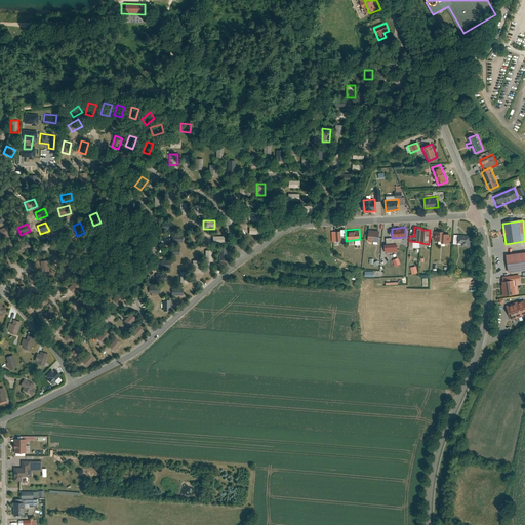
[(380,230),(367,229),(366,241),(379,242),(380,230)]
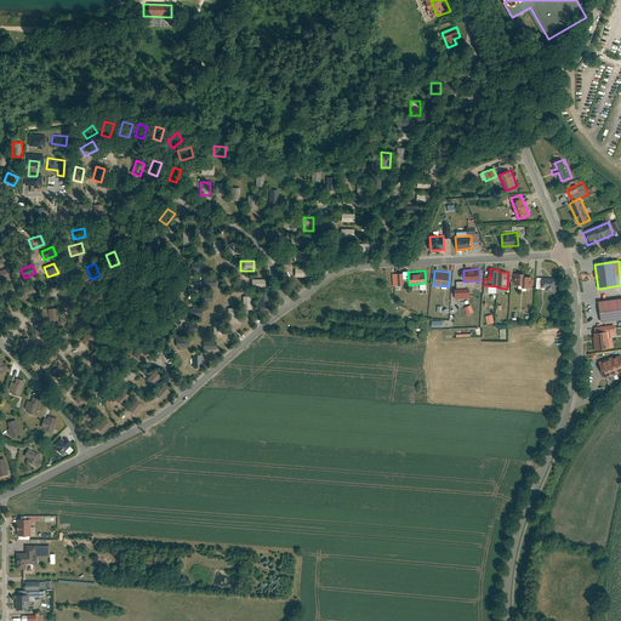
[(405,273),(393,273),(394,286),(405,285),(405,273)]
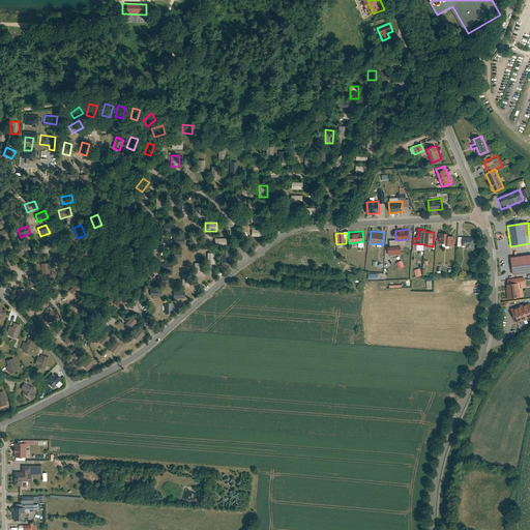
[(454,233),(438,233),(438,243),(453,244),(454,233)]
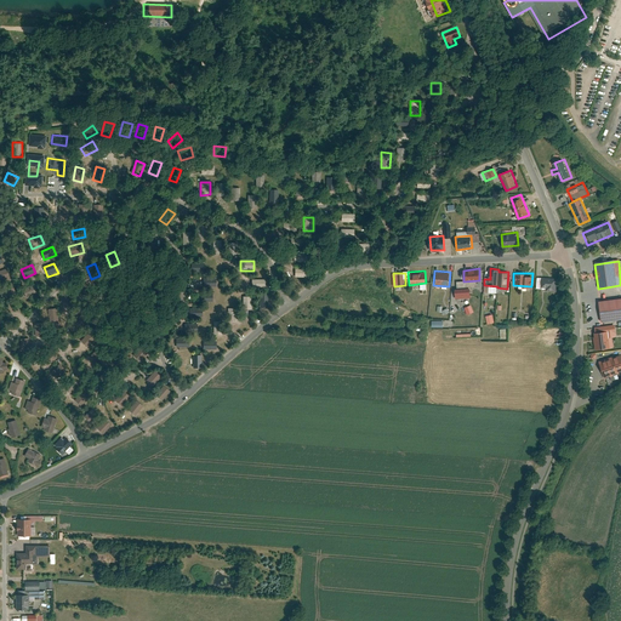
[(141,288),(148,280),(143,274),(135,283),(141,288)]
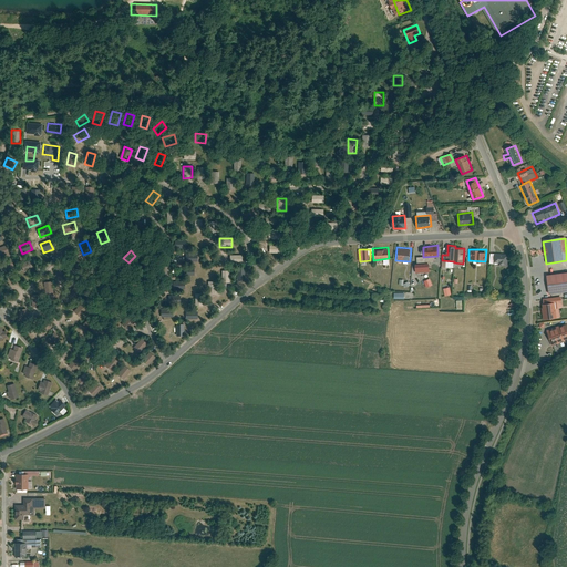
[(508,254),(490,253),(490,265),(507,267),(508,254)]
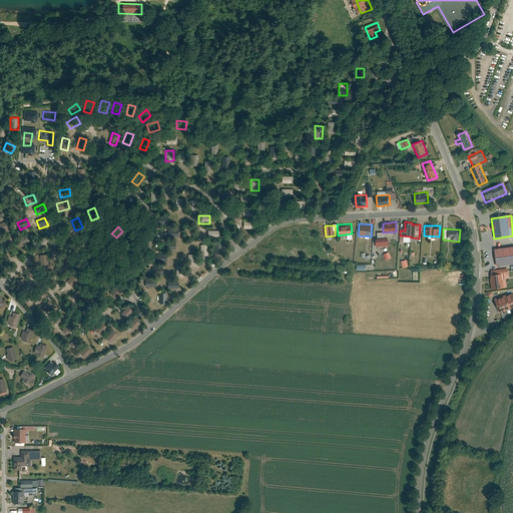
[(70,231),(64,234),(67,243),(74,241),(70,231)]
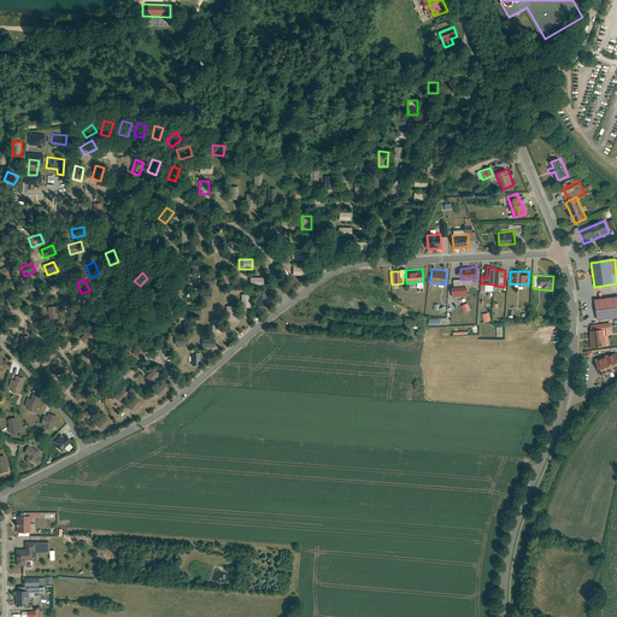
[(163,285),(157,278),(147,287),(153,293),(163,285)]
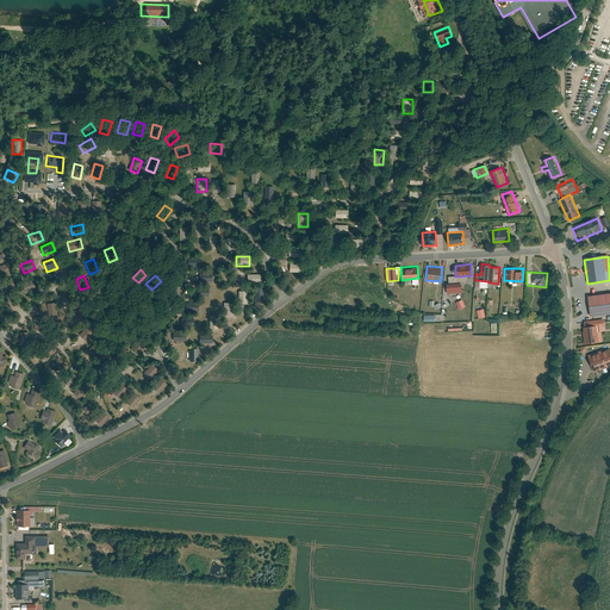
[(11,278),(0,281),(4,291),(14,287),(11,278)]
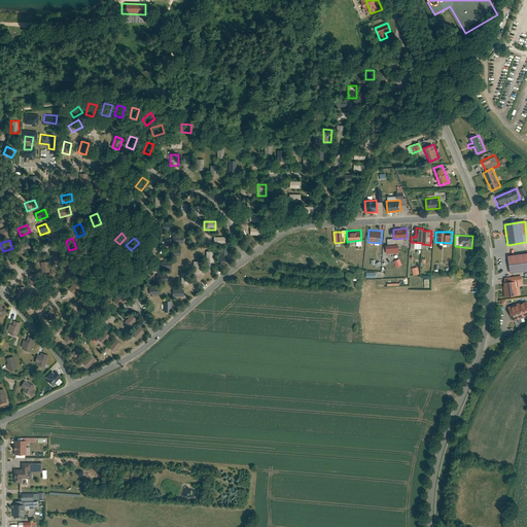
[(32,248),(29,241),(19,245),(23,252),(32,248)]
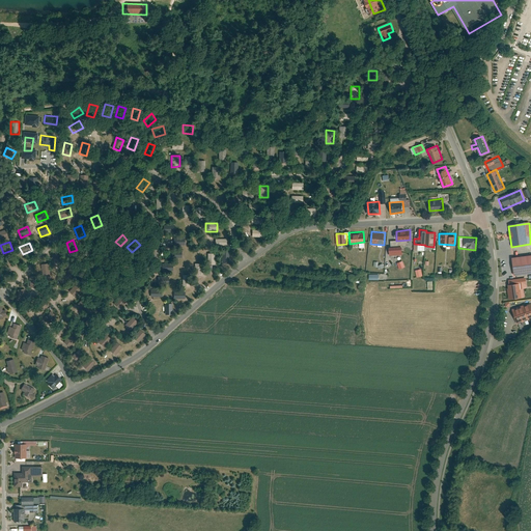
[(101,247),(95,243),(88,251),(93,255),(101,247)]
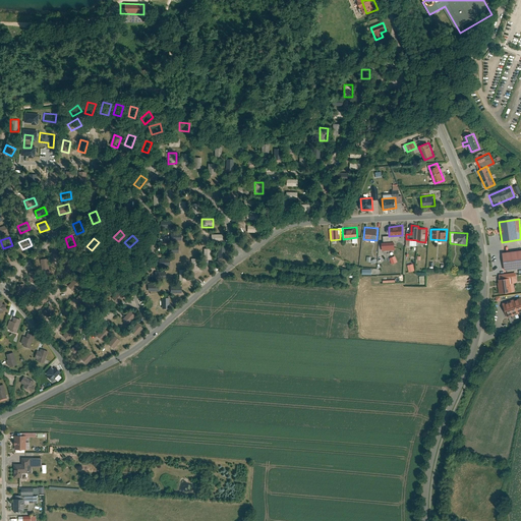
[(396,241),(383,241),(383,250),(396,250),(396,241)]
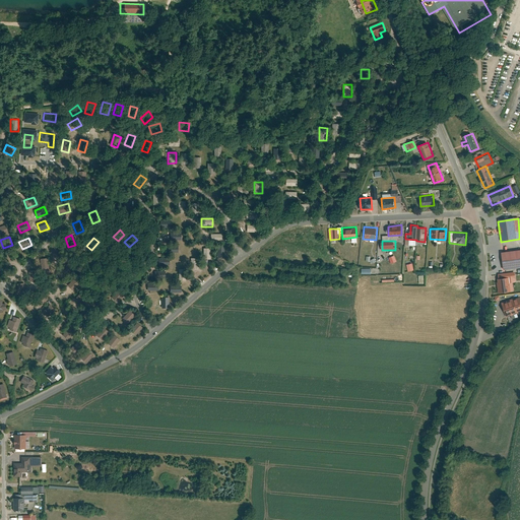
[(60,246),(52,246),(53,258),(60,257),(60,246)]
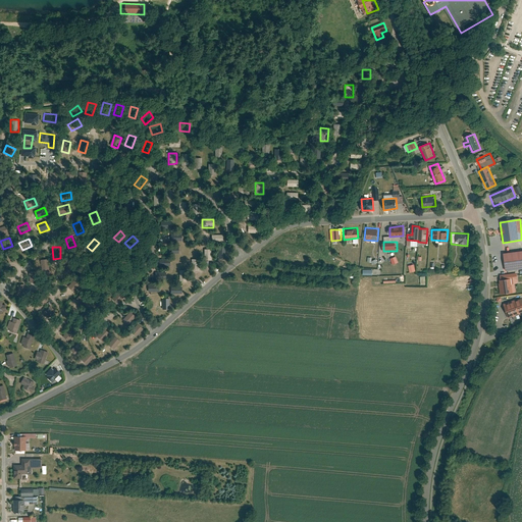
[(521,252),(503,255),(506,272),(521,269),(521,252)]
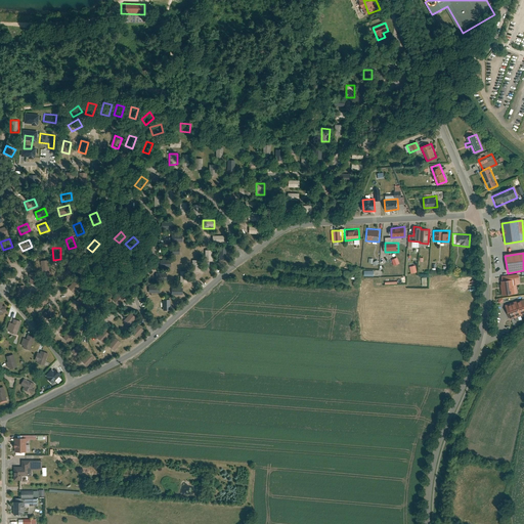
[(48,260),(40,261),(41,271),(49,270),(48,260)]
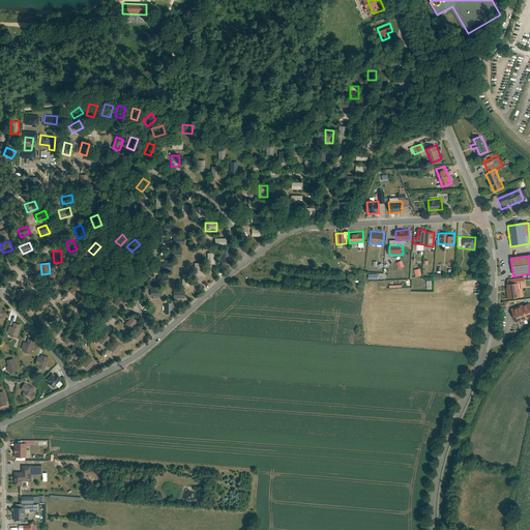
[(172,263),(160,263),(160,271),(172,271),(172,263)]
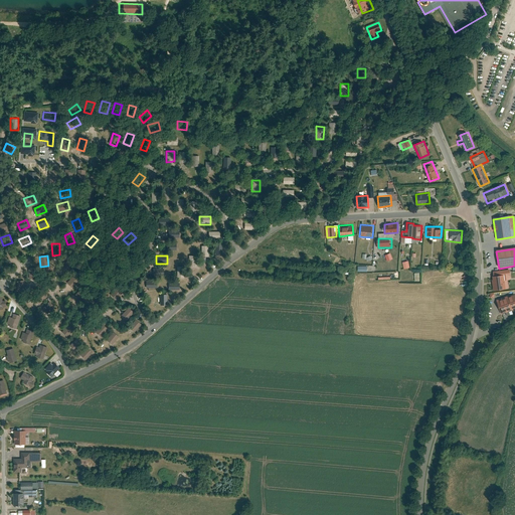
[(198,255),(188,255),(188,268),(198,268),(198,255)]
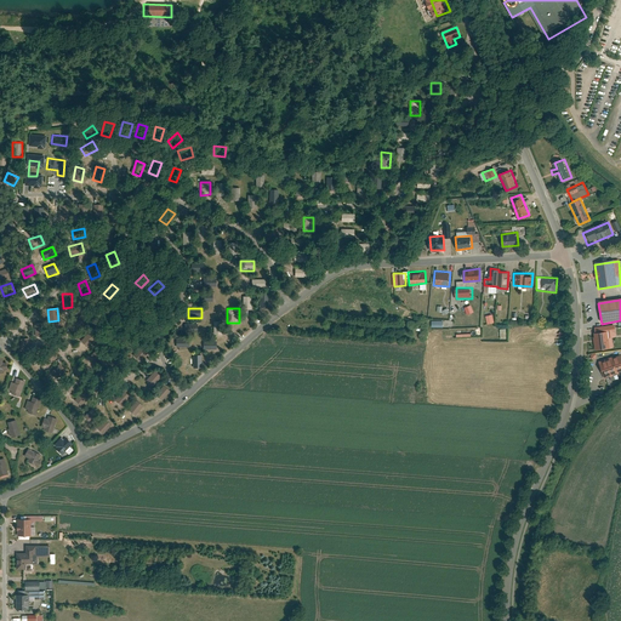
[(90,318),(84,312),(75,322),(81,328),(90,318)]
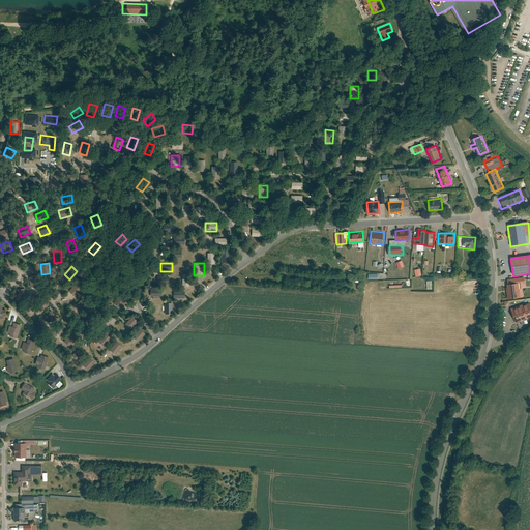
[(190,274),(181,274),(181,286),(189,286),(190,274)]
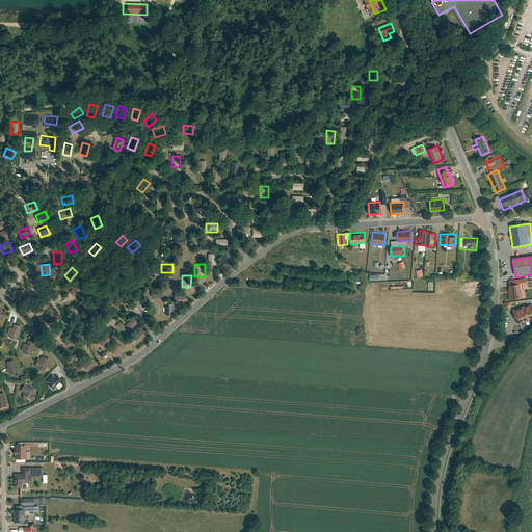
[(36,276),(28,277),(29,288),(37,287),(36,276)]
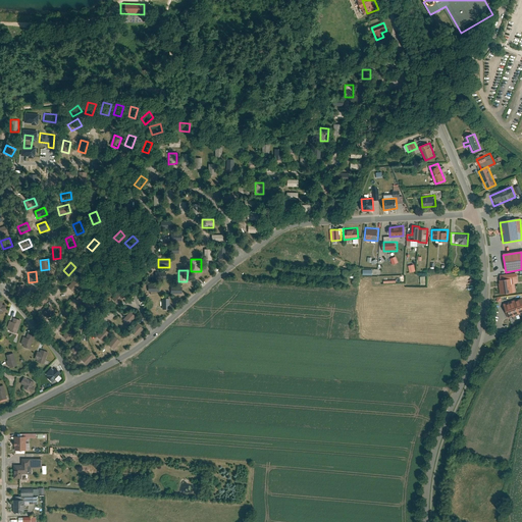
[(132,283),(135,274),(128,272),(125,280),(132,283)]
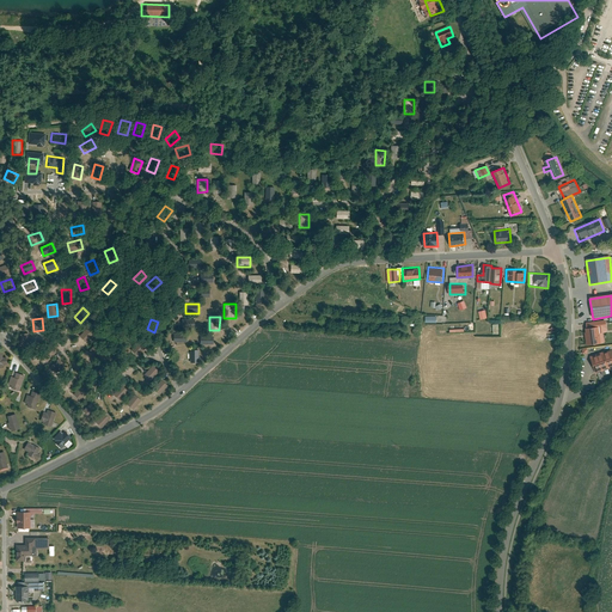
[(603,334),(607,334),(606,320),(595,323),(586,324),(587,334),(582,334),(583,346),(604,342),(603,334)]
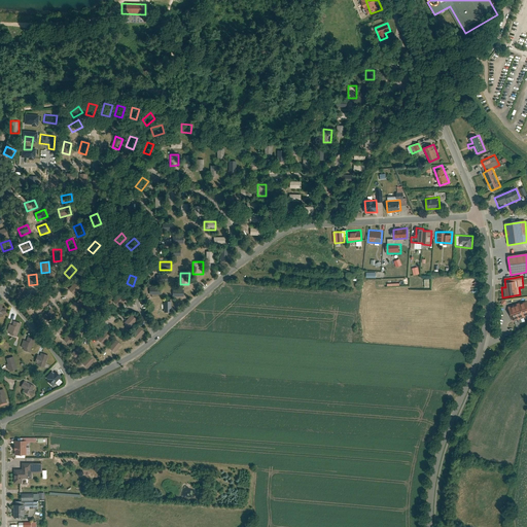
[(114,293),(120,285),(115,281),(108,289),(114,293)]
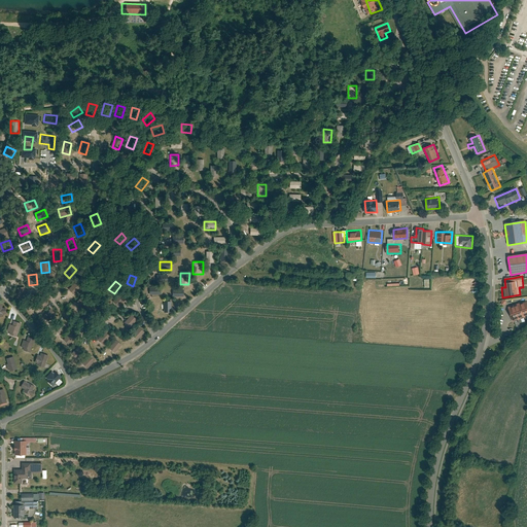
[(81,287),(76,282),(69,289),(74,294),(81,287)]
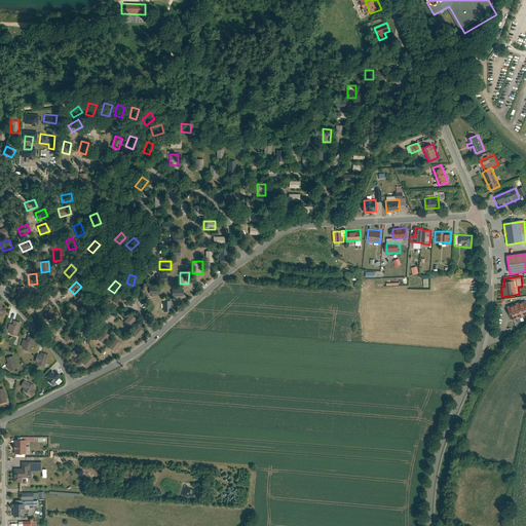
[(26,286),(17,287),(19,297),(26,296),(26,286)]
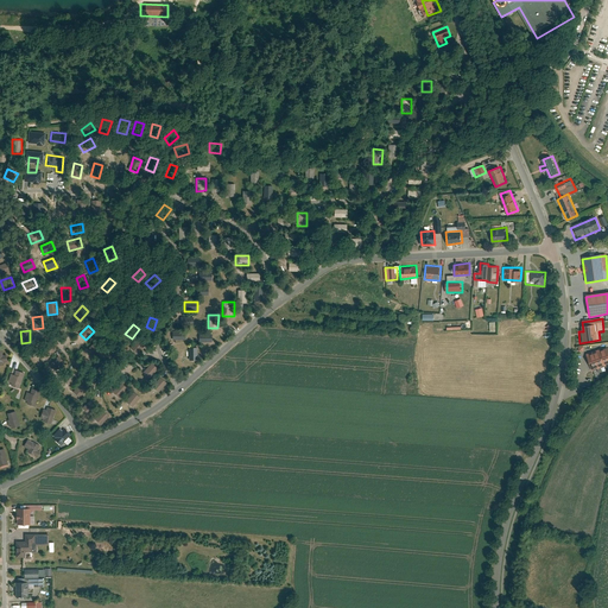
[(137,354),(145,344),(139,339),(131,348),(137,354)]
